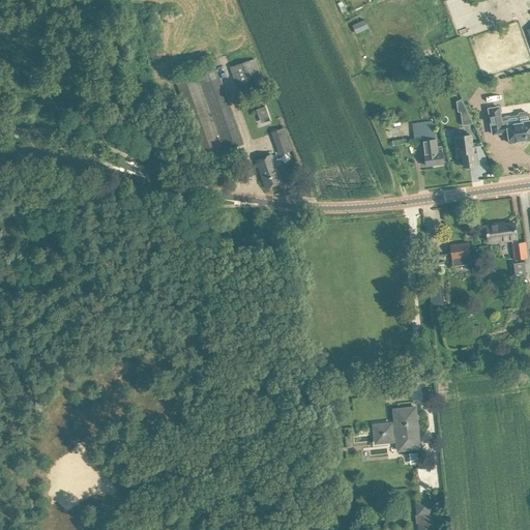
[(255,59),(231,67),(238,91),(263,84),(255,59)]
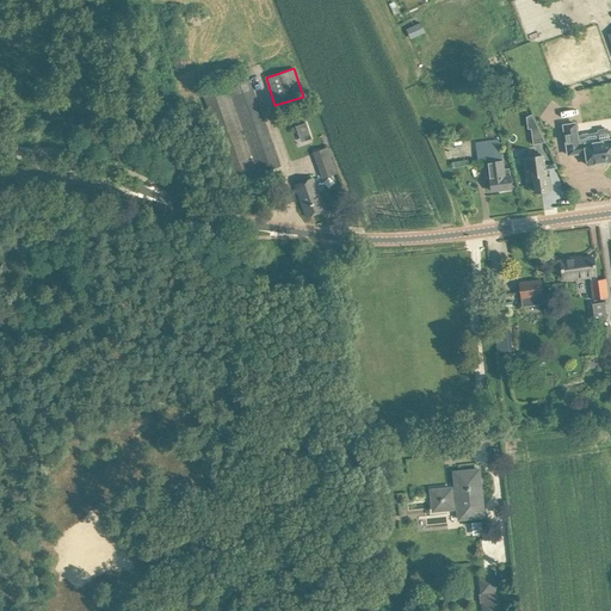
[(250,80),(215,92),(233,143),(267,130),(250,80)]
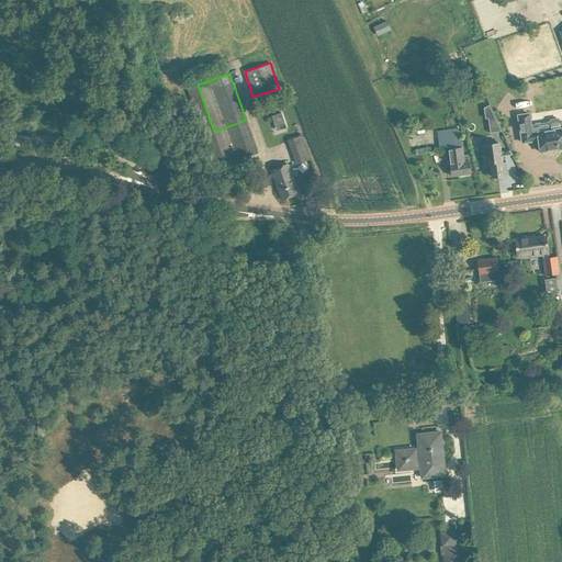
[(483,108),(493,133),(501,130),(491,104),(483,108)]
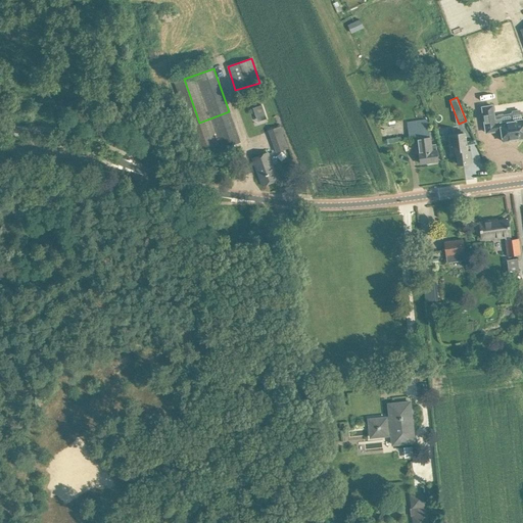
[(250,107),(256,125),(269,121),(264,103),(250,107)]
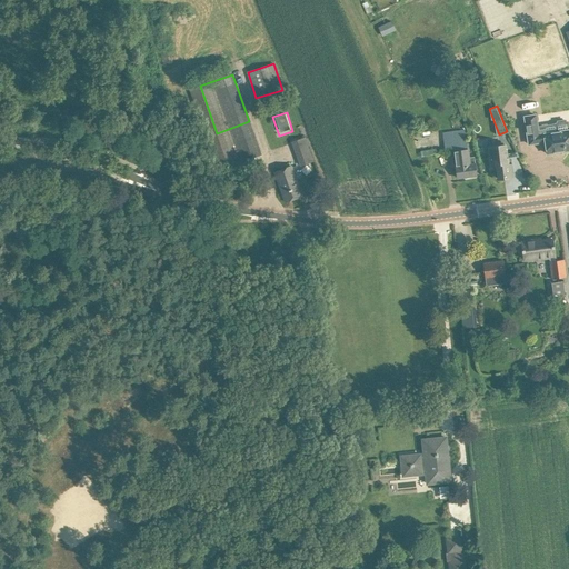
[(536,115),(525,117),(529,145),(546,142),(548,153),(568,150),(568,126),(568,121),(567,121),(566,119),(557,121),(557,122),(556,122),(557,132),(545,133),(545,130),(538,131),(536,115)]
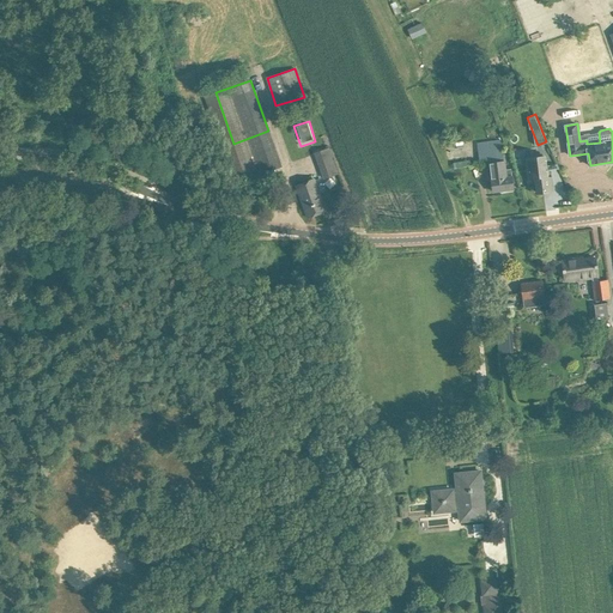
[(501,138),(478,141),(481,164),(490,163),(492,180),(491,180),(493,192),(514,189),(511,177),(510,169),(505,170),(504,162),(501,138)]
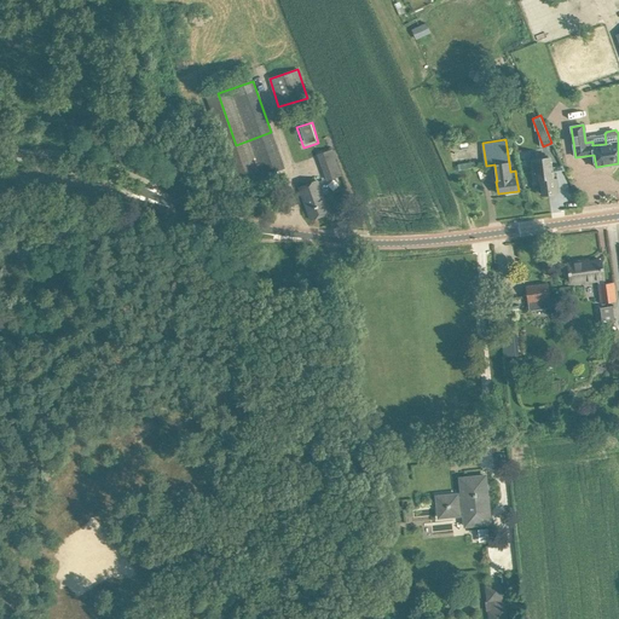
[(318,155),(328,180),(340,175),(331,150),(318,155)]
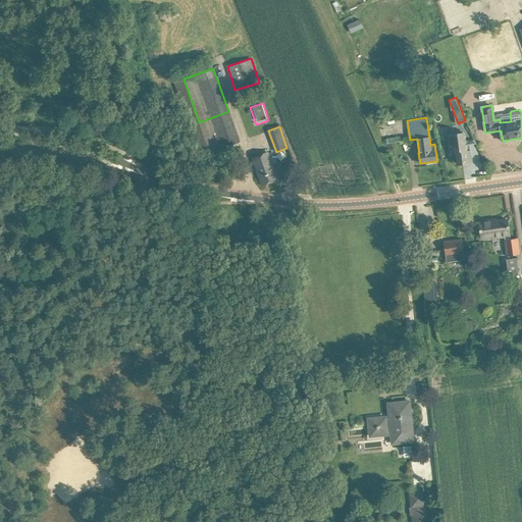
[(467,150),(466,148),(465,137),(462,137),(462,133),(455,134),(455,138),(447,139),(449,153),(455,152),(456,163),(471,161),(469,150),(467,150)]
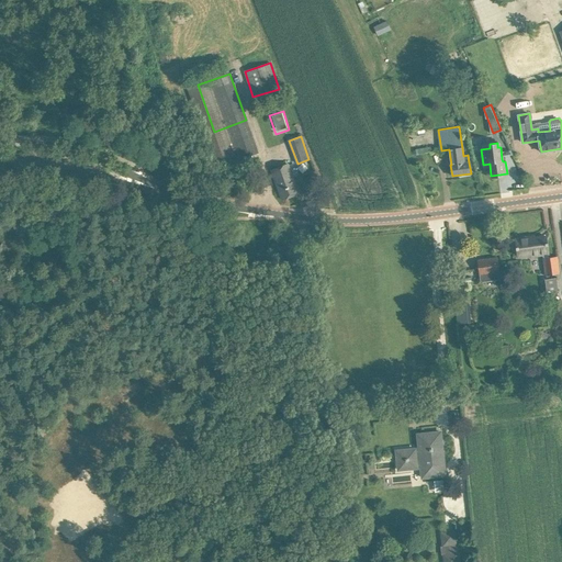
[(288,164),(271,170),(282,200),(296,194),(291,179),(293,178),(288,164)]
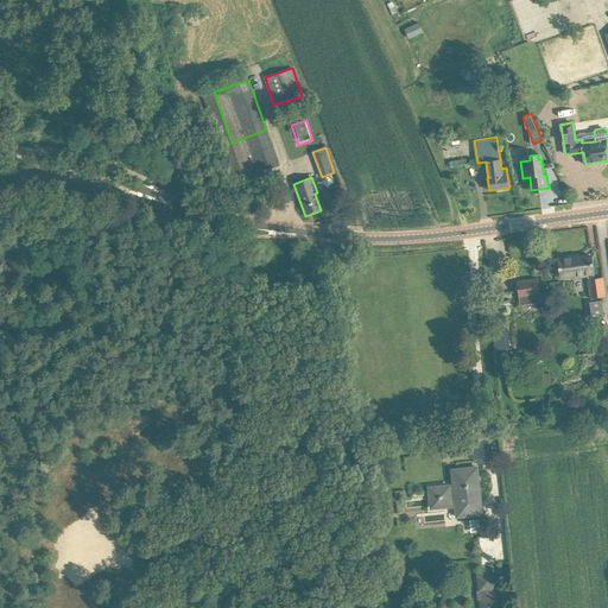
[(570,257),(557,258),(559,277),(581,274),(581,277),(594,274),(591,255),(570,259),(570,257)]
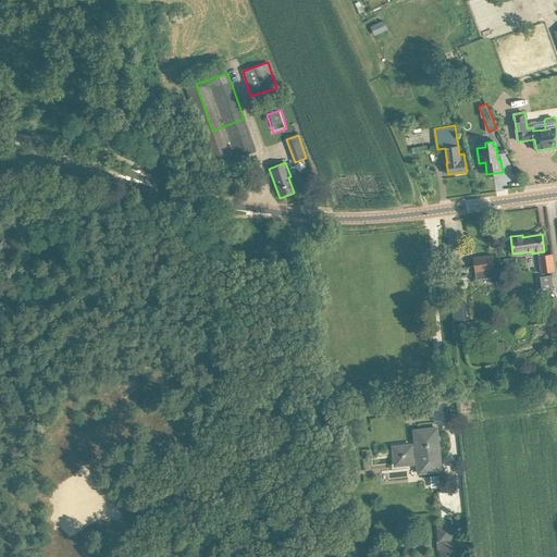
[(539,256),(541,273),(554,271),(552,255),(544,256),(539,256)]
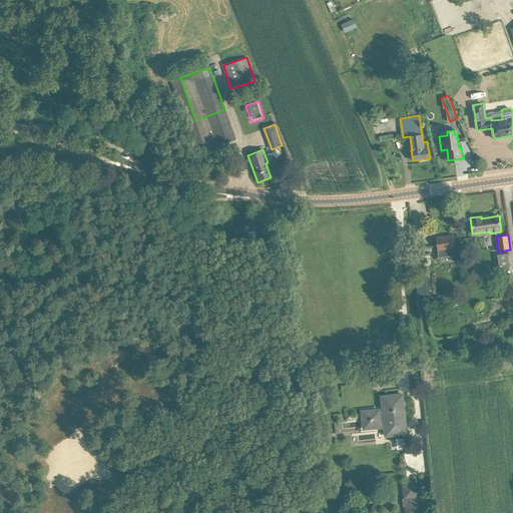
[(454,235),(436,237),(438,249),(439,249),(440,255),(455,253),(454,247),(455,247),(454,235)]
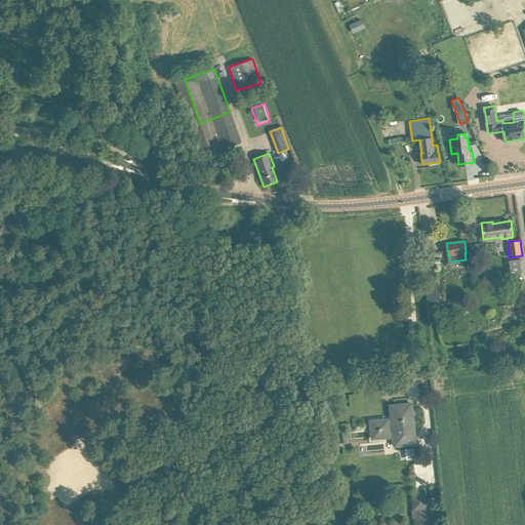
[(520,259),(512,260),(514,273),(512,273),(513,281),(523,280),(522,272),(520,259)]
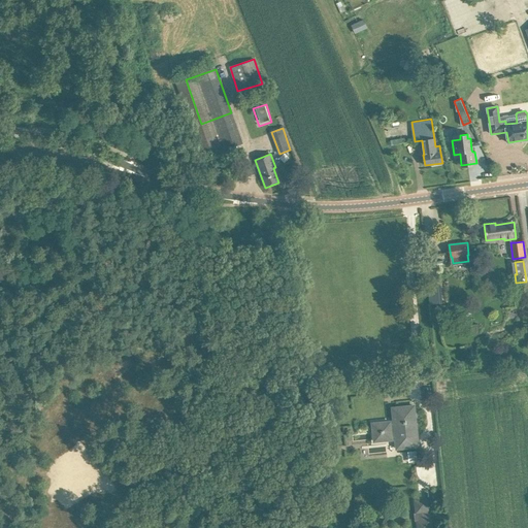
[(372,424),(373,434),(374,441),(392,439),(392,437),(395,437),(396,449),(418,447),(414,406),(392,408),(394,424),(390,424),(390,422),(372,424)]
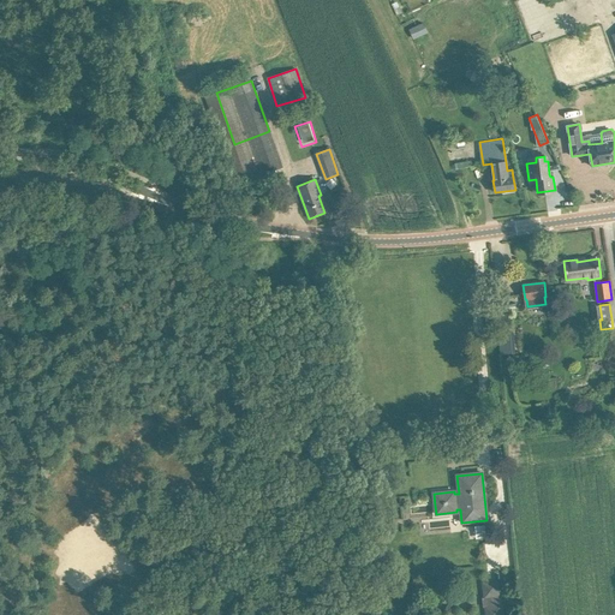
[(473,525),(475,537),(488,537),(487,524),(473,525)]
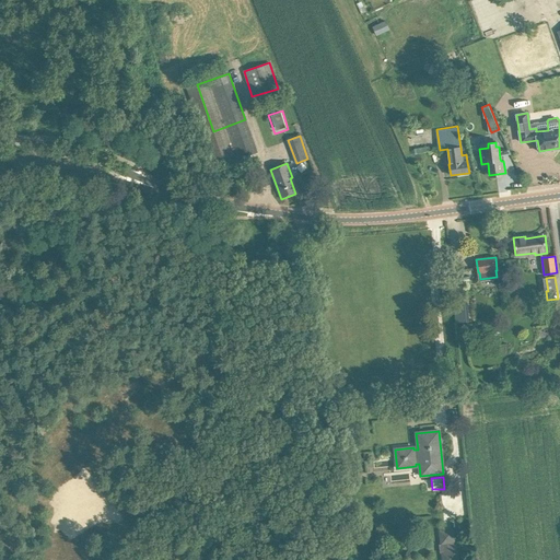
[(455,559),(453,529),(439,531),(440,545),(439,545),(440,553),(441,553),(441,559),(455,559)]
